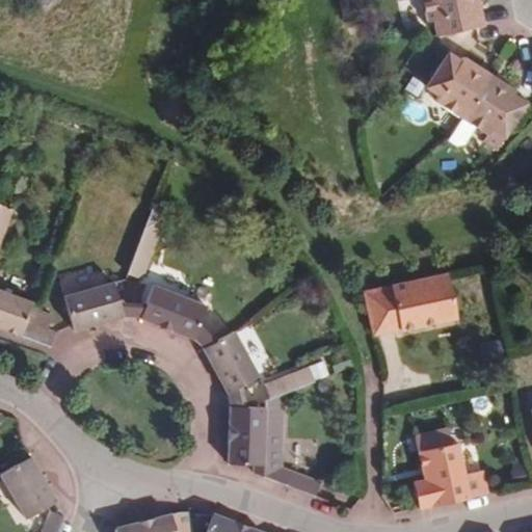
[(475,10),(478,9),(479,9),(477,0),(422,0),(427,21),(432,20),(435,35),(479,26),(475,10)]
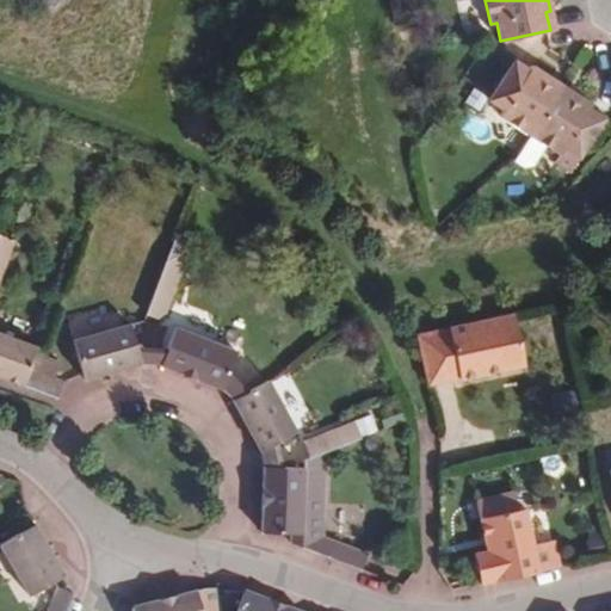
[(528,134),(561,84),(530,63),(528,68),(512,57),(486,98),(501,107),(498,113),(528,134)]
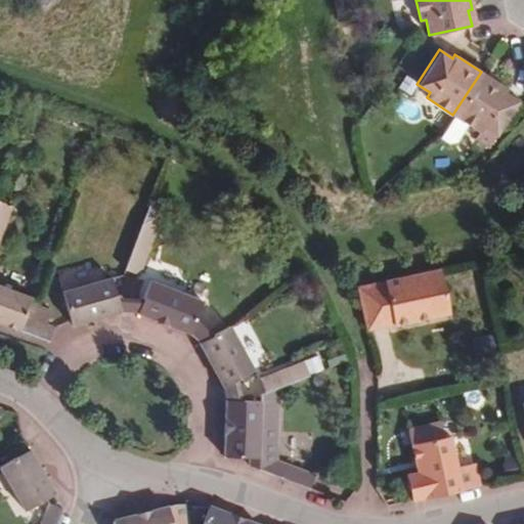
[(481,72),(452,115),(478,132),(474,138),(488,147),(504,124),(507,127),(518,111),(514,108),(518,101),(506,93),(508,89),(481,72)]
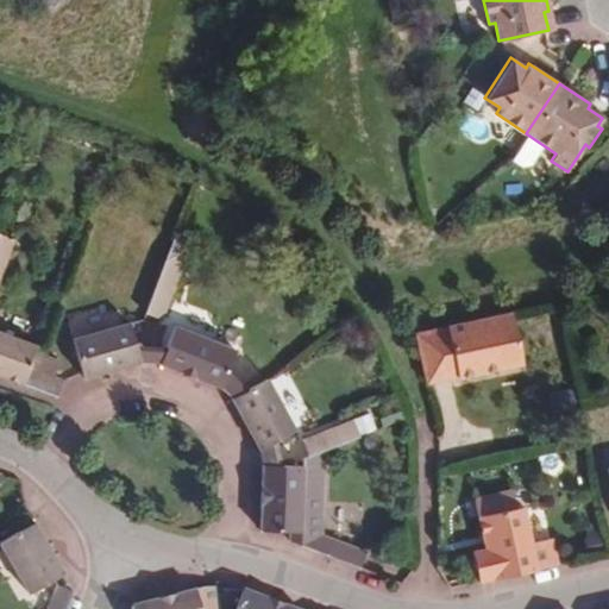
[(540,143),(526,133),(509,158),(519,164),(527,163),(540,143)]
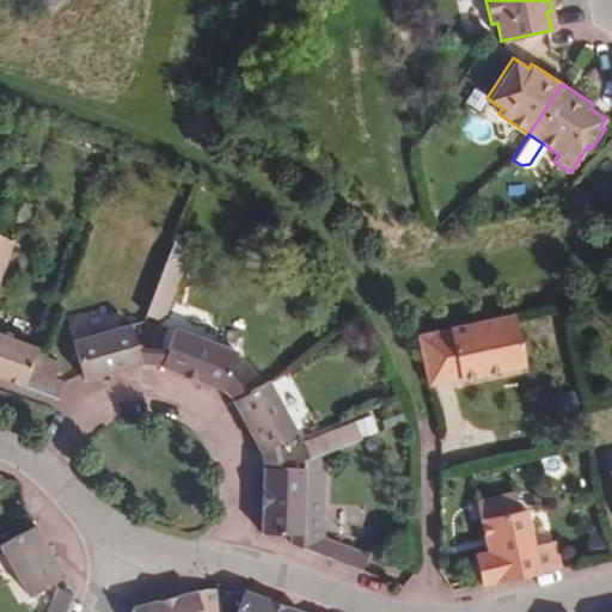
[(0,279),(14,242),(0,236),(0,279)]
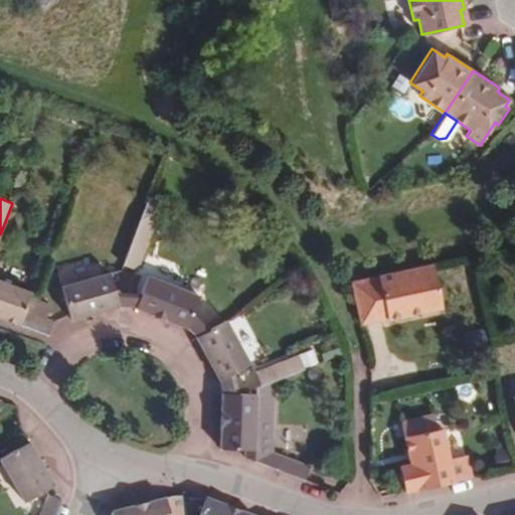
[(123,265),(137,271),(161,207),(147,202),(123,265)]
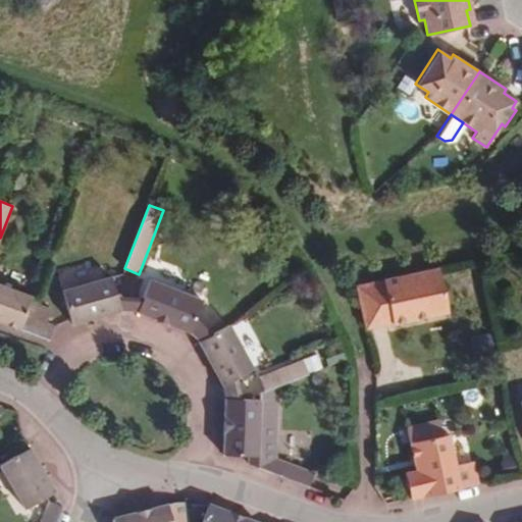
[(449,313),(448,312),(438,269),(357,286),(366,329),(393,324),(393,325),(449,313)]
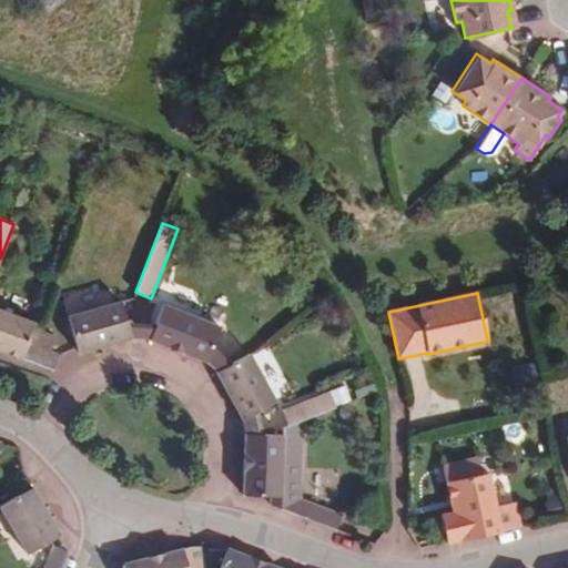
[(130,335),(127,323),(120,301),(68,316),(79,352),(131,337),(130,335)]
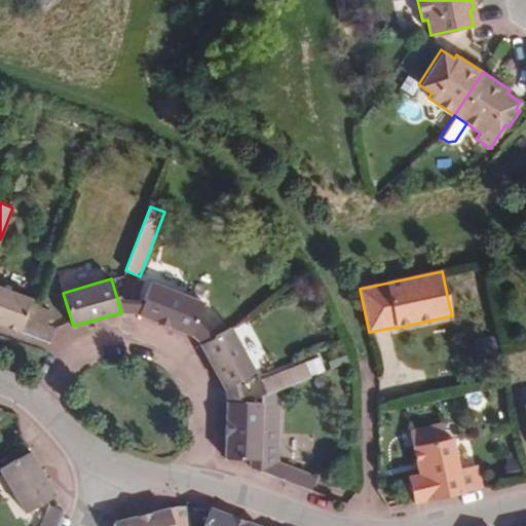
[(191,333),(196,322),(203,302),(151,282),(143,301),(139,311),(138,313),(190,335),(191,333)]
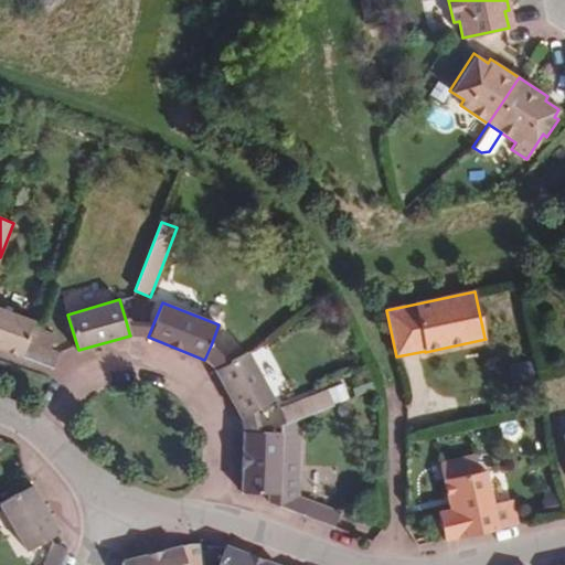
[(0,348),(21,356),(32,327),(34,321),(0,308),(0,348)]
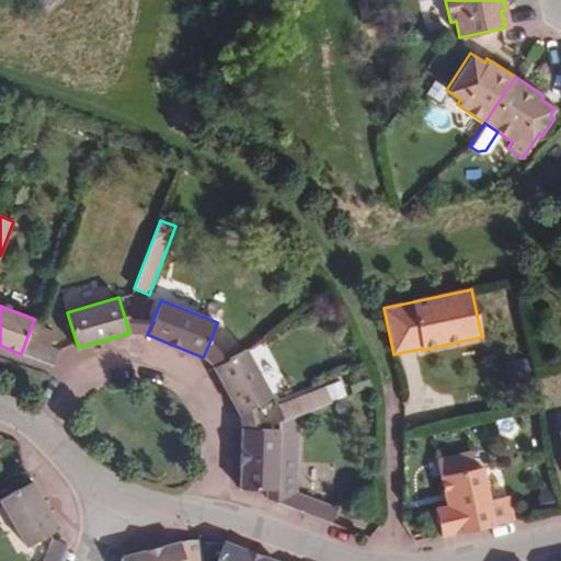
[(152,321),(125,319),(128,331),(148,332),(152,321)]
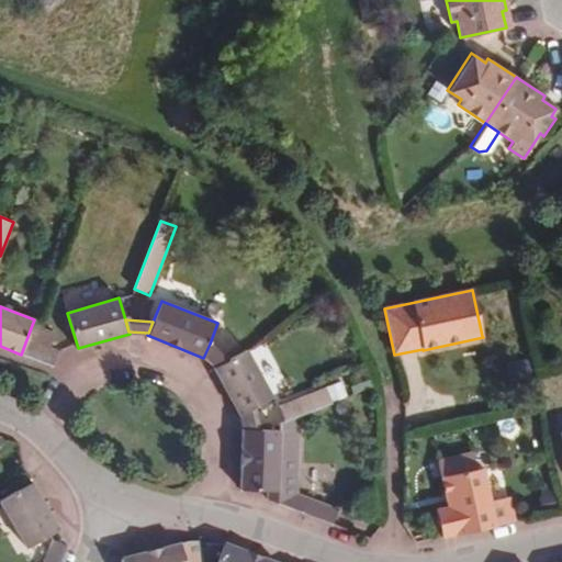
[(55,333),(32,325),(21,355),(53,367),(58,351),(49,348),(55,333)]
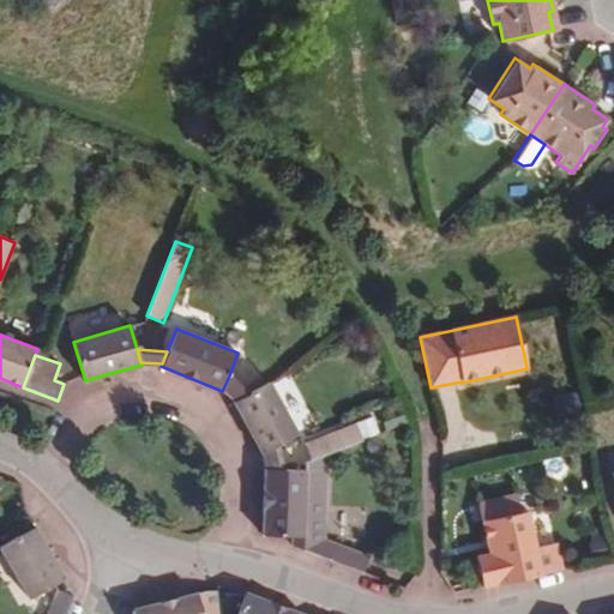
[(248,393),(229,375),(223,389),(235,401),(248,393)]
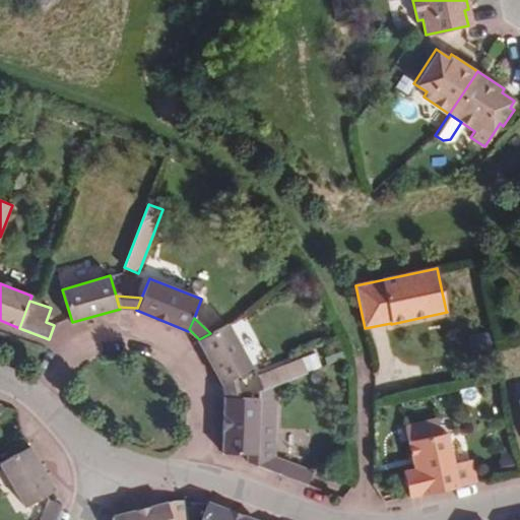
[(222,383),(234,377),(252,367),(229,323),(210,333),(199,339),(198,340),(221,384),(222,383)]
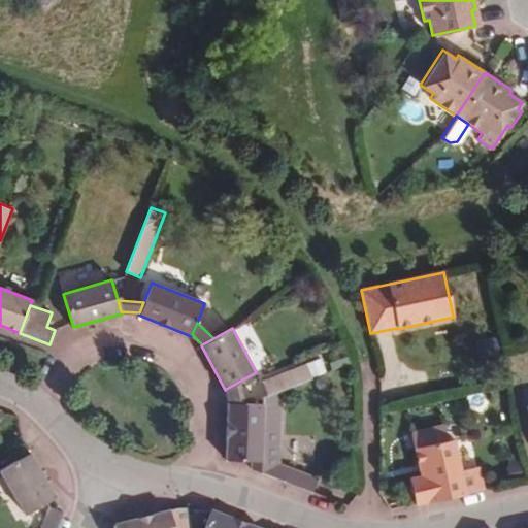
[(281,391),(282,390),(293,386),(310,380),(325,373),(321,363),(276,380),(281,391)]
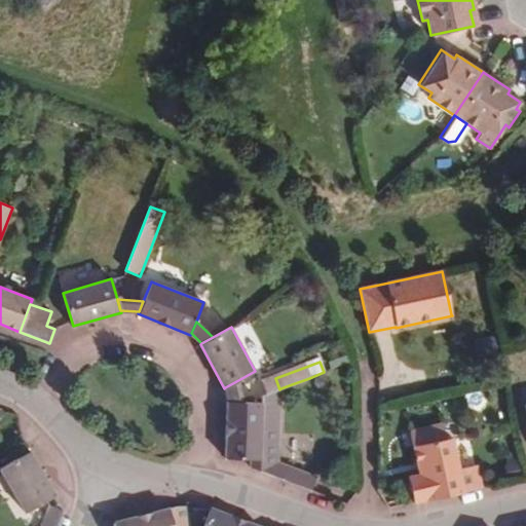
[(313,388),(309,378),(292,384),(296,395),(313,388)]
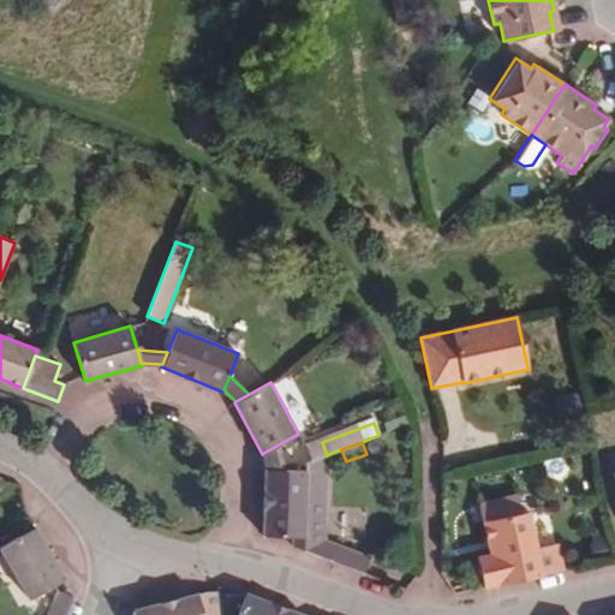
[(281,470),(276,446),(263,453),(267,470),(281,470)]
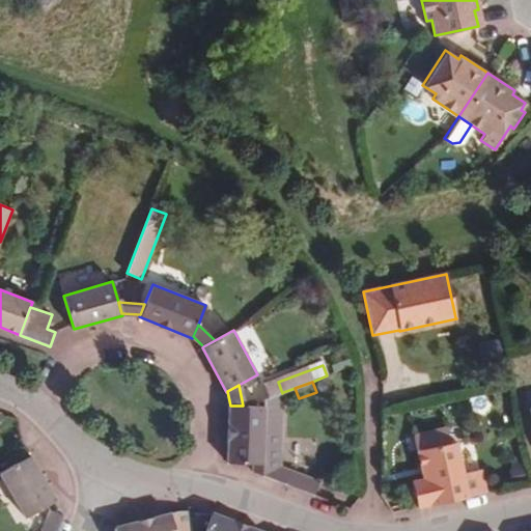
[(243,406),(230,406),(229,406),(227,463),(253,464),(253,472),(314,496),(319,481),(280,467),(283,392),(282,393),(264,399),(264,407),(243,406)]
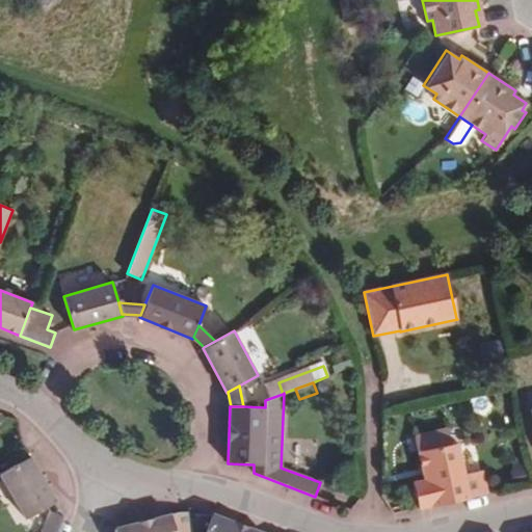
[(419,508),(486,494),(481,471),(464,474),(458,443),(451,444),(448,428),(415,435),(424,479),(413,481),(419,508)]
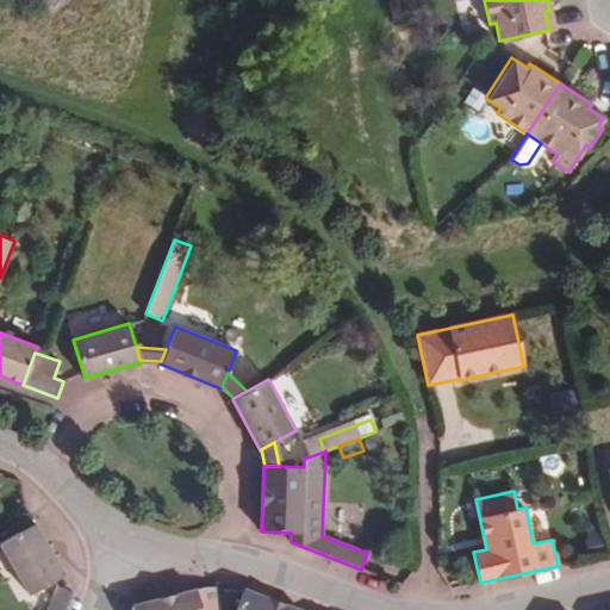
[(0,542),(0,543),(29,593),(63,573),(35,523),(0,542)]
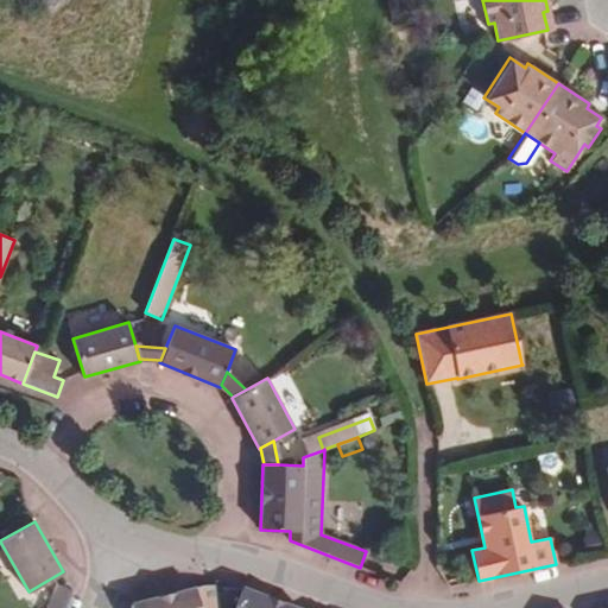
[(57,583),(46,607),(65,607),(74,590),(57,583)]
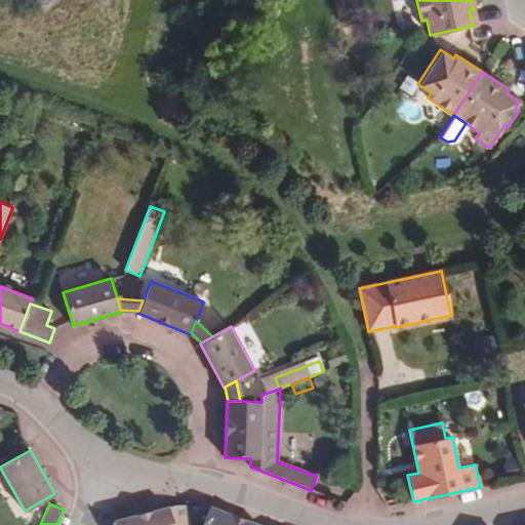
[(113,524),(189,524),(185,507),(171,509),(113,524)]
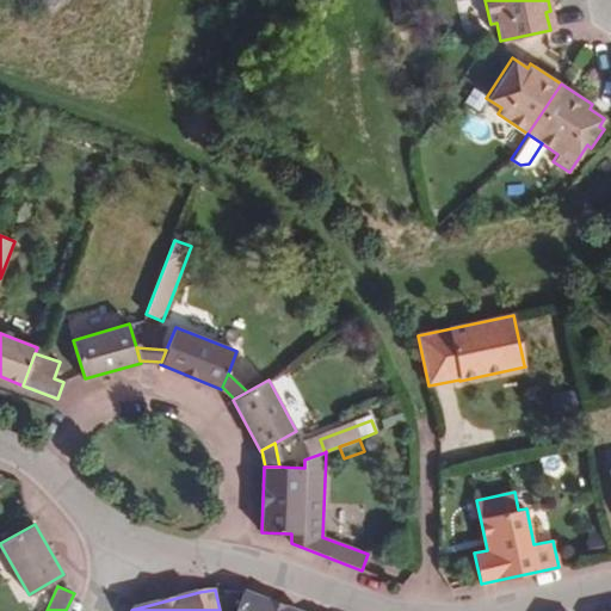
[(236,610),(290,610),(244,593),(236,610)]
